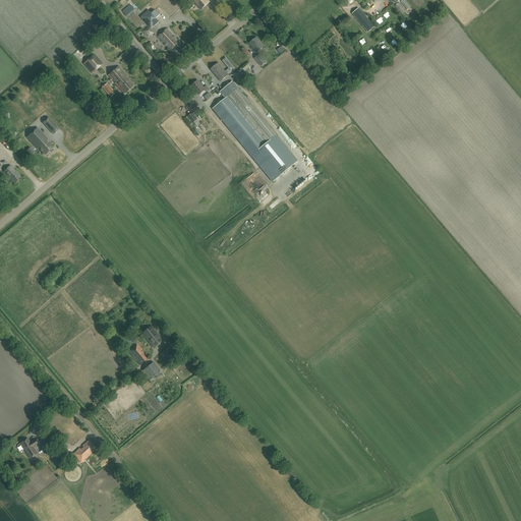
[(192,0),(200,9),(210,2),(207,0),(192,0)]
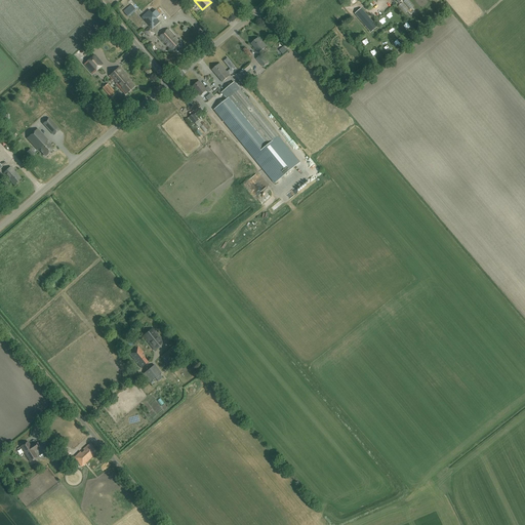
[(128,17),(136,10),(132,6),(125,12),(128,17)]
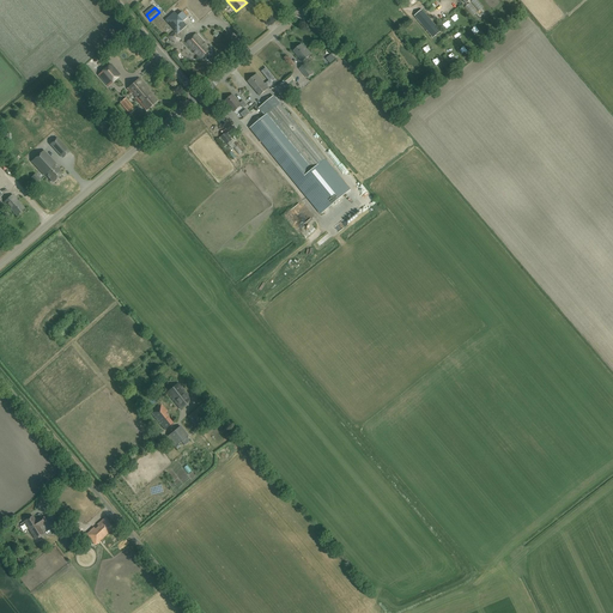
[(434,38),(441,31),(422,8),(414,16),(434,38)]
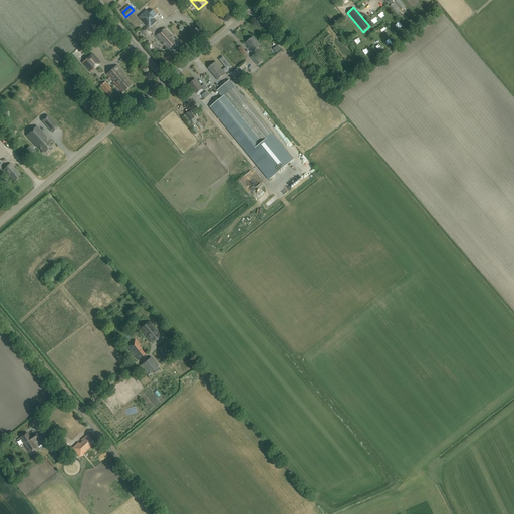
[(149,28),(157,21),(147,10),(139,17),(149,28)]
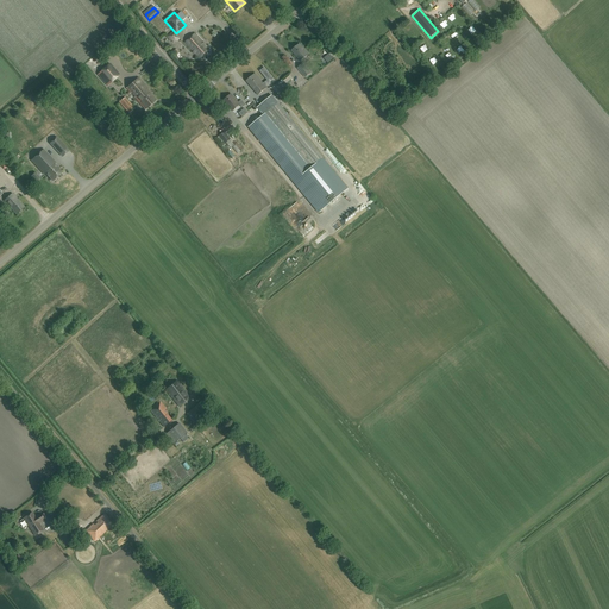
[(174,44),(179,39),(173,32),(167,37),(174,44)]
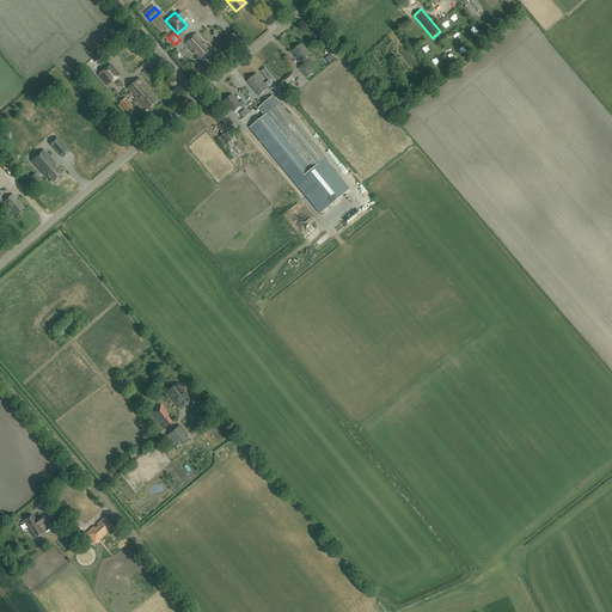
[(201,59),(210,50),(196,34),(187,43),(201,59)]
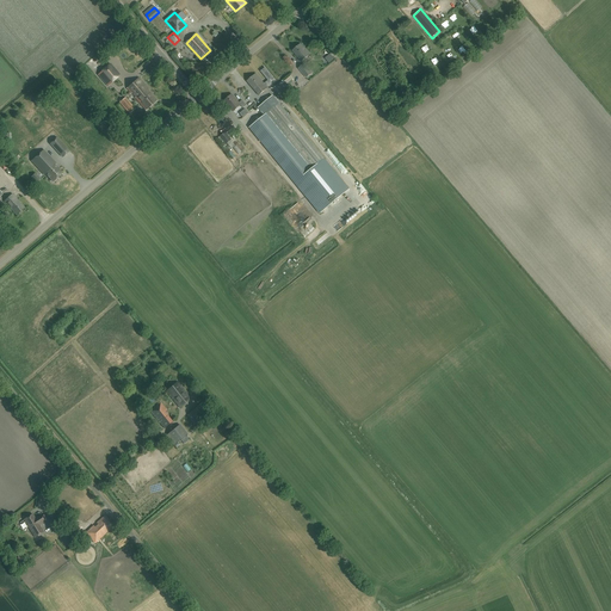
[(304,50),(300,44),(292,51),(301,62),(309,55),(306,49),(304,50)]
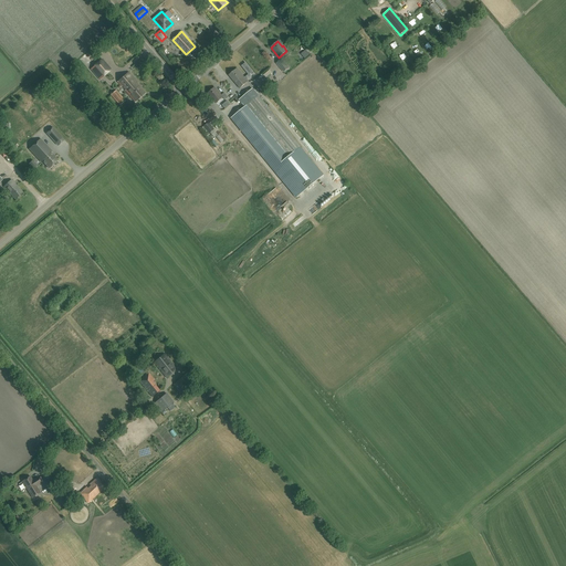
[(300,54),(304,60),(311,54),(306,49),(300,54)]
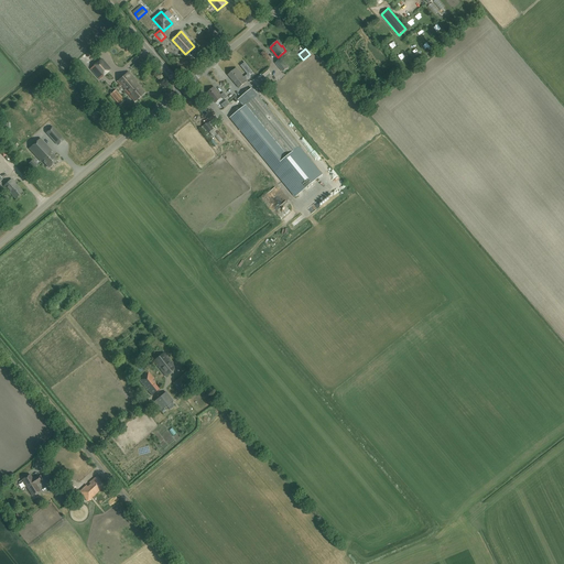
[(288,68),(280,60),(275,64),(282,72),(288,68)]
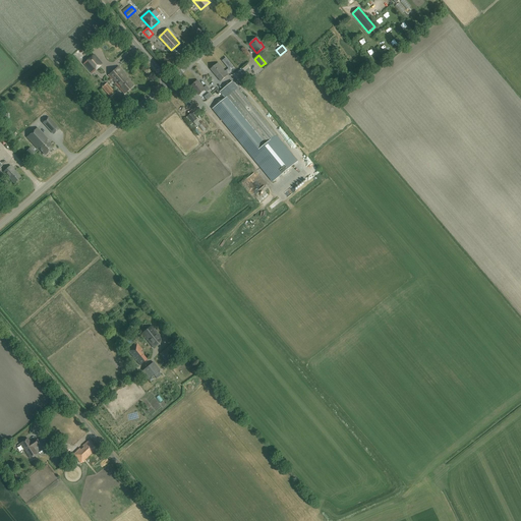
[(91,73),(100,66),(93,57),(83,64),(91,73)]
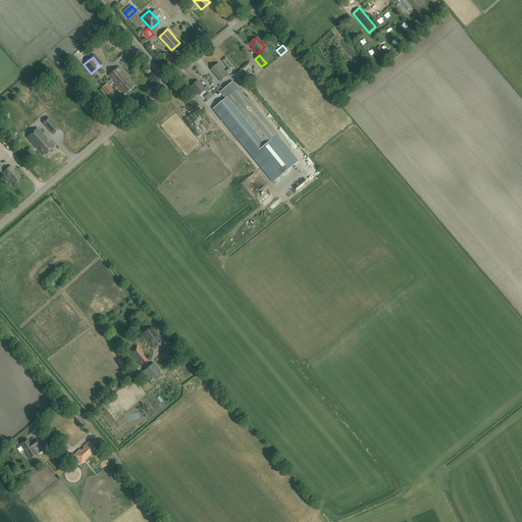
[(228,60),(224,63),(230,70),(235,67),(228,60)]
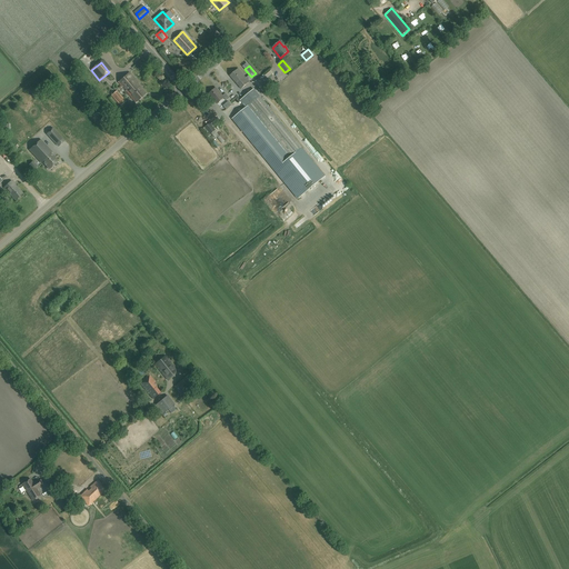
[(240,89),(249,82),(238,69),(229,77),(240,89)]
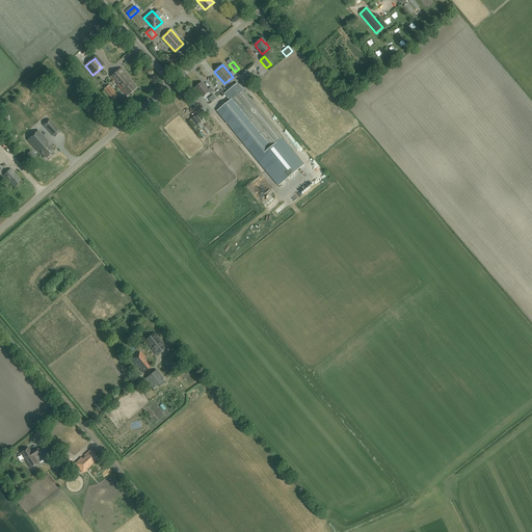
[(127,96),(136,87),(130,80),(129,77),(121,68),(110,77),(127,96)]
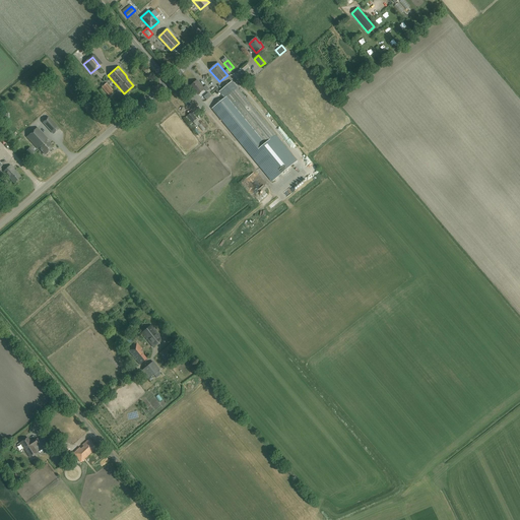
[(198,67),(192,70),(195,75),(201,72),(198,67)]
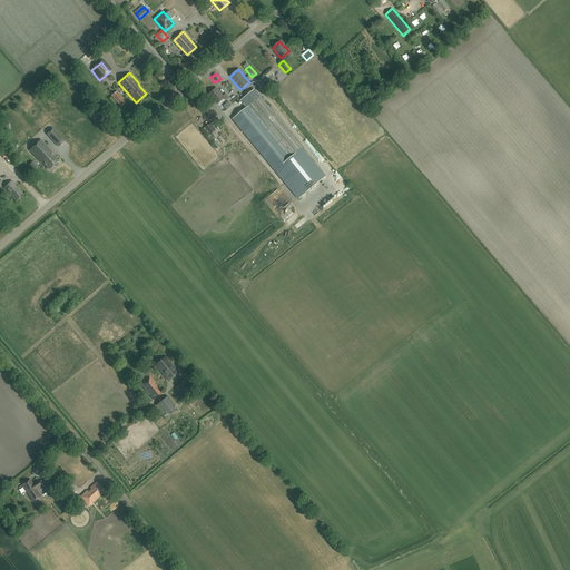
[(269,88),(261,78),(255,82),(264,92),(269,88)]
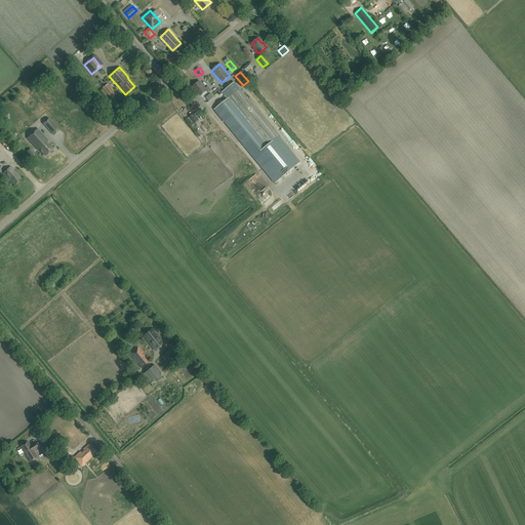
[(208,93),(211,90),(208,86),(205,89),(199,81),(193,87),(200,95),(206,90),(208,93)]
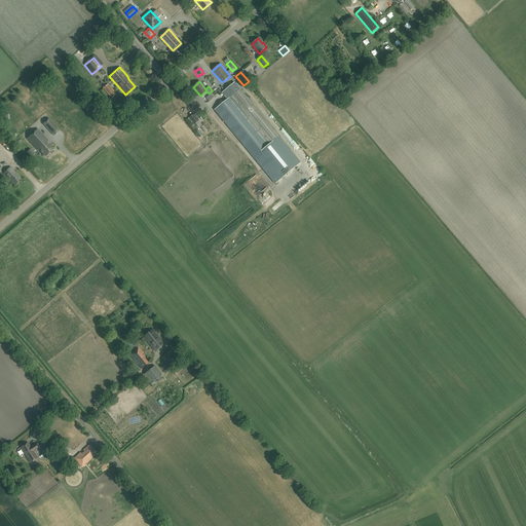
[(114,90),(108,84),(103,88),(111,98),(116,95),(113,91),(114,90)]
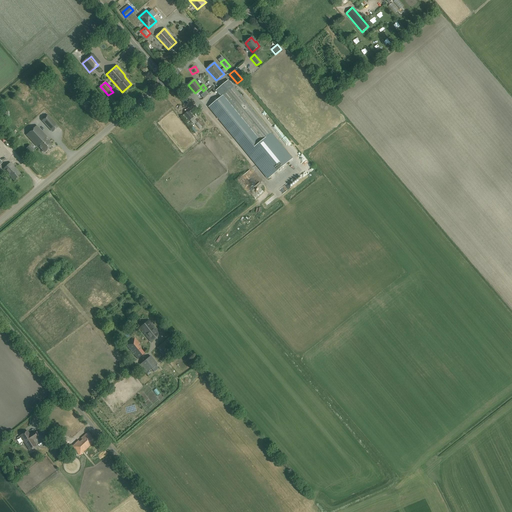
[(293,158),(234,87),(230,90),(225,83),(216,91),(221,97),(210,106),(269,178),(293,158)]
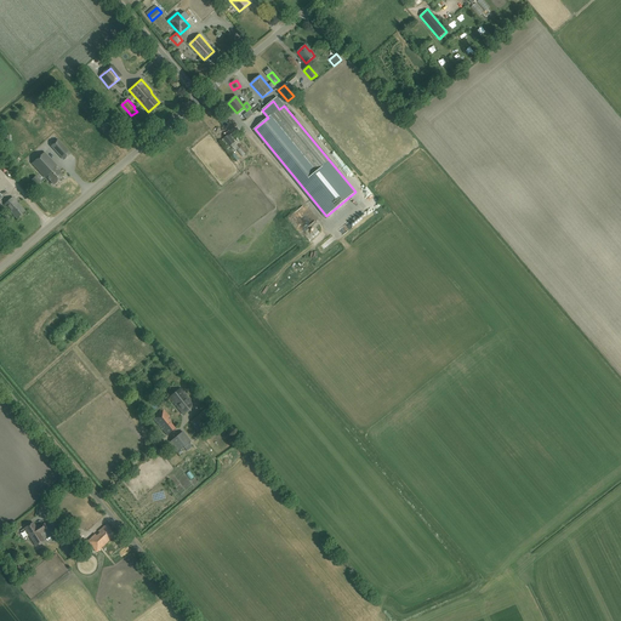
[(234,142),(228,135),(223,138),(229,147),(234,142)]
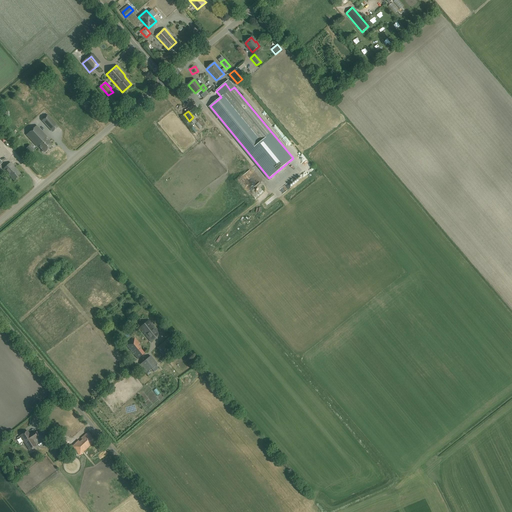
[(42,121),(49,128),(52,132),(58,127),(48,115),(42,121)]
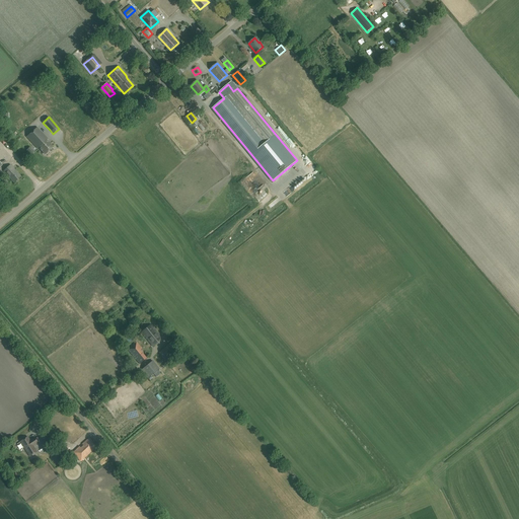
[(45,155),(54,147),(47,140),(48,139),(38,127),(27,136),(39,148),(45,155)]
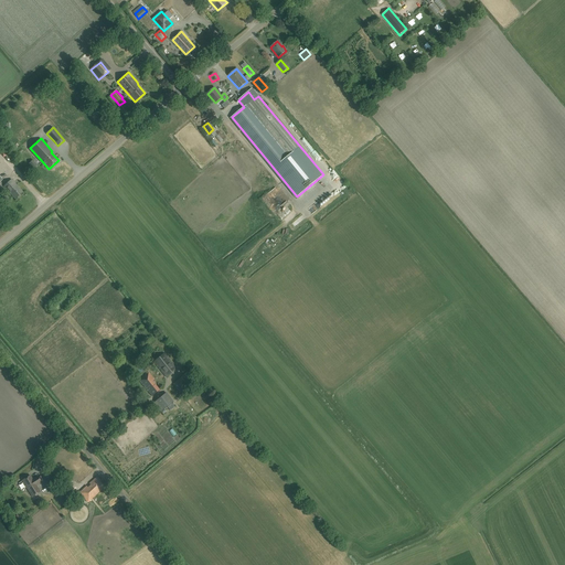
[(16,200),(23,192),(11,179),(3,187),(16,200)]
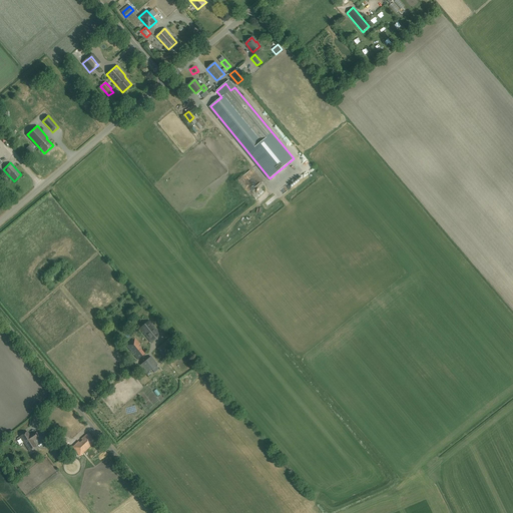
[(150,342),(160,335),(149,321),(139,329),(150,342)]
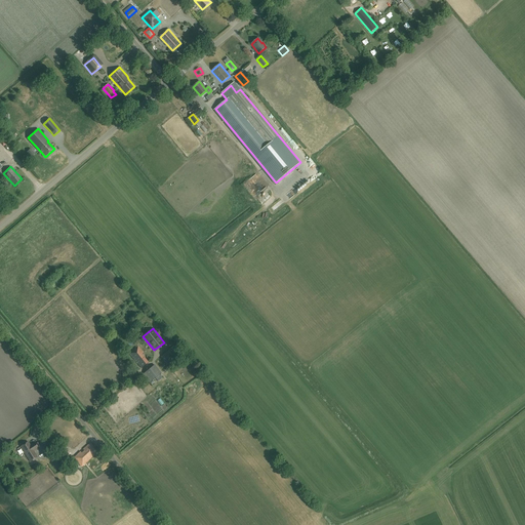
[(140,368),(148,362),(142,355),(144,353),(137,346),(128,353),(140,368)]
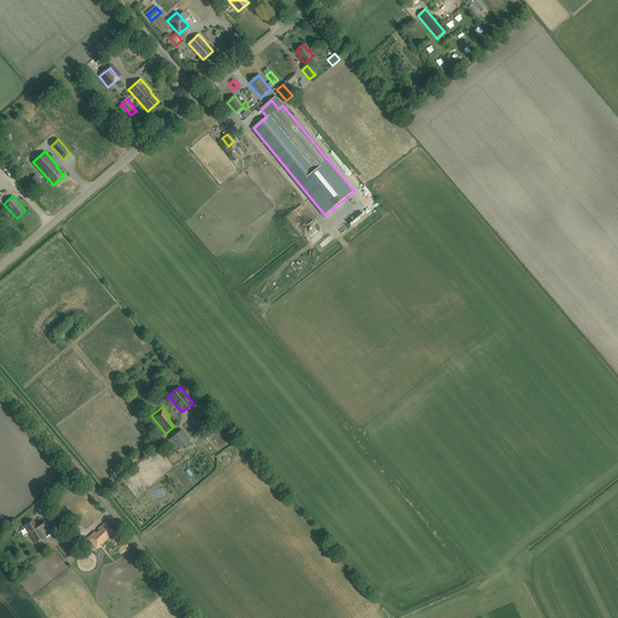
[(211,418),(203,408),(190,420),(197,430),(211,418)]
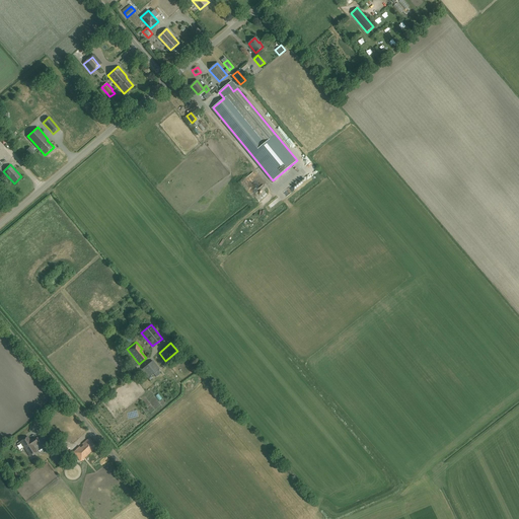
[(148,378),(159,369),(152,361),(141,370),(148,378)]
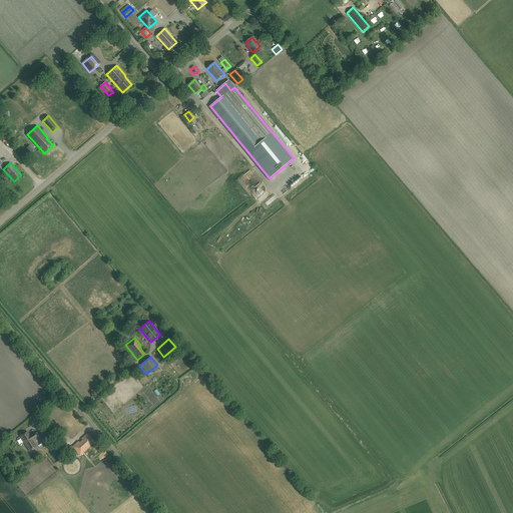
[(30,438),(35,435),(34,432),(31,434),(31,435),(29,436),(27,432),(20,437),(26,445),(29,443),(30,438)]
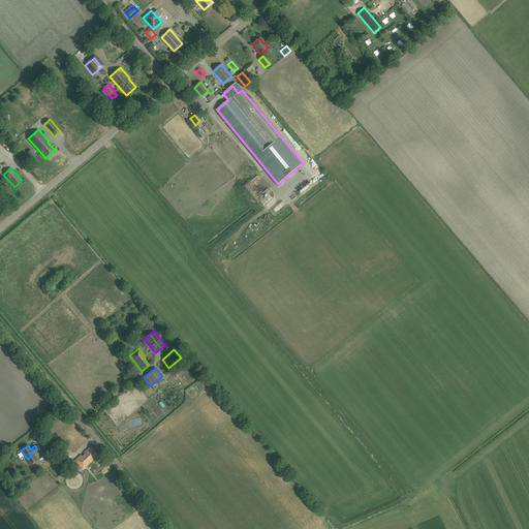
[(82,470),(98,456),(90,447),(84,453),(86,455),(83,458),(81,456),(74,462),(82,470)]
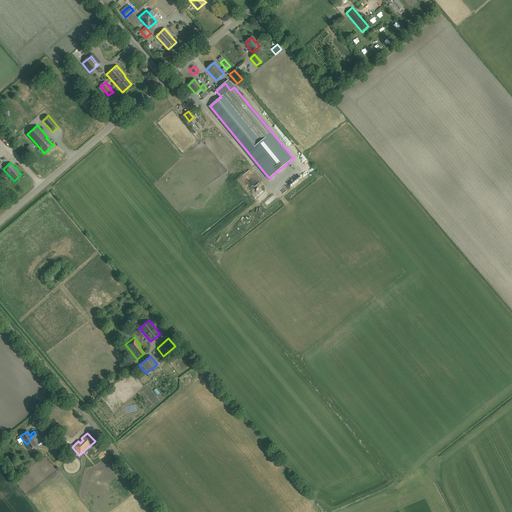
[(29,442),(26,444),(29,450),(36,446),(32,439),(34,438),(34,439),(37,437),(35,434),(30,437),(29,442)]
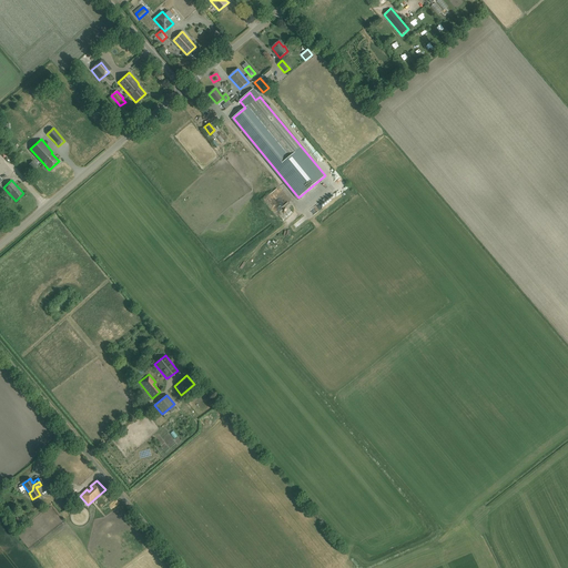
[(69,498),(74,495),(70,487),(64,490),(69,498)]
